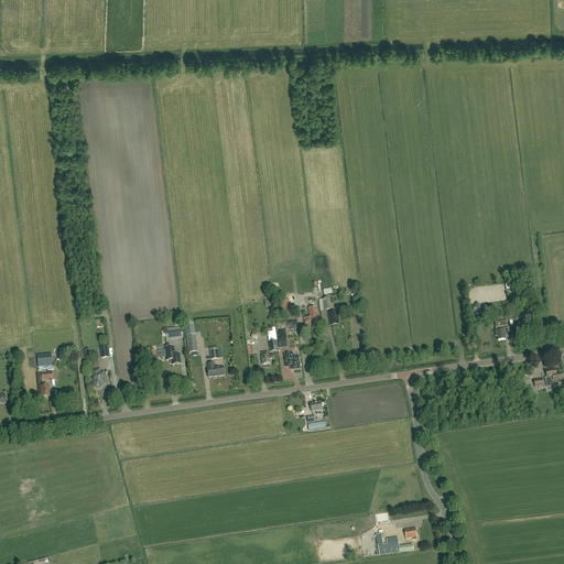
[(289,299),(281,301),(284,314),(290,313),(286,303),(290,302),(289,299)]
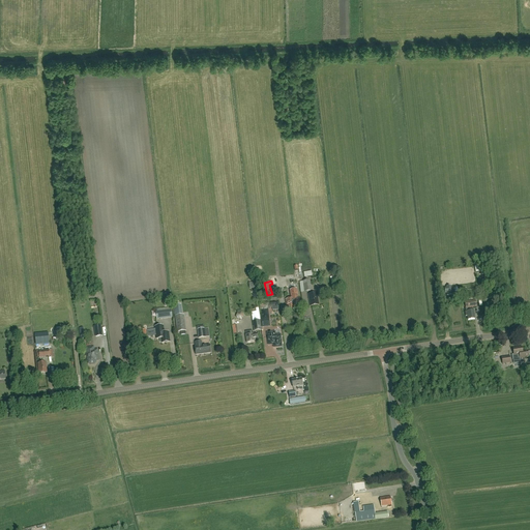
[(310,281),(302,282),(304,292),(312,291),(310,281)]
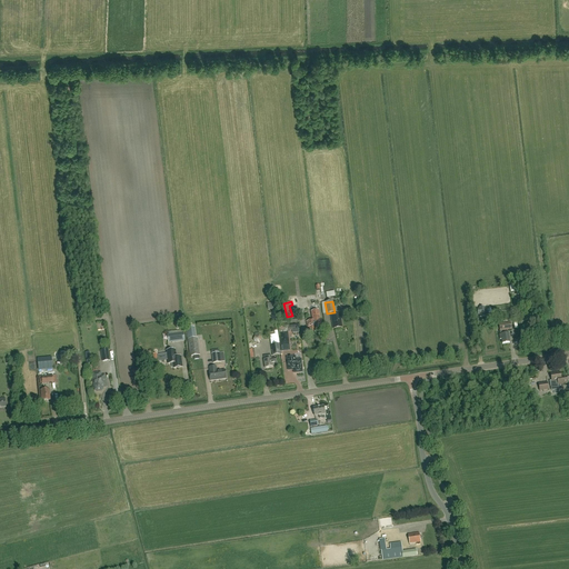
[(340,315),(335,316),(331,316),(333,329),(342,327),(340,315)]
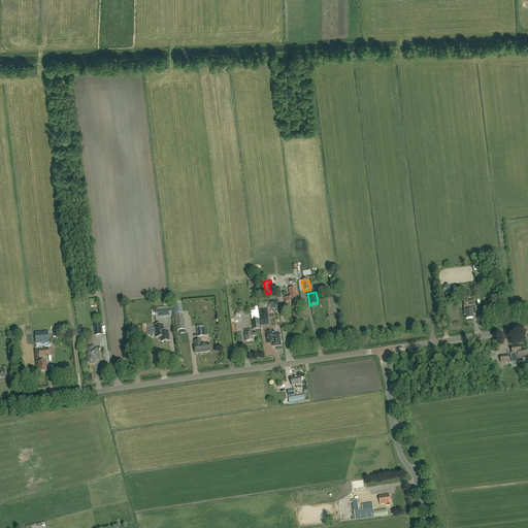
[(294,307),(294,302),(297,301),(296,293),(292,294),(293,297),(284,299),(286,308),(294,307)]
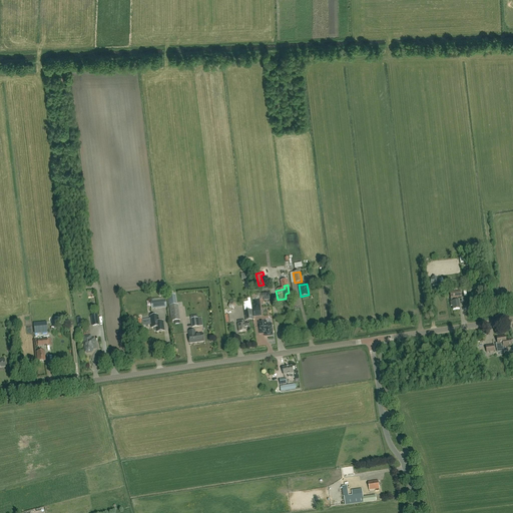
[(458,298),(461,298),(460,292),(451,293),(451,299),(450,299),(451,303),(450,303),(451,307),(453,307),(453,310),(459,309),(458,302),(458,298)]
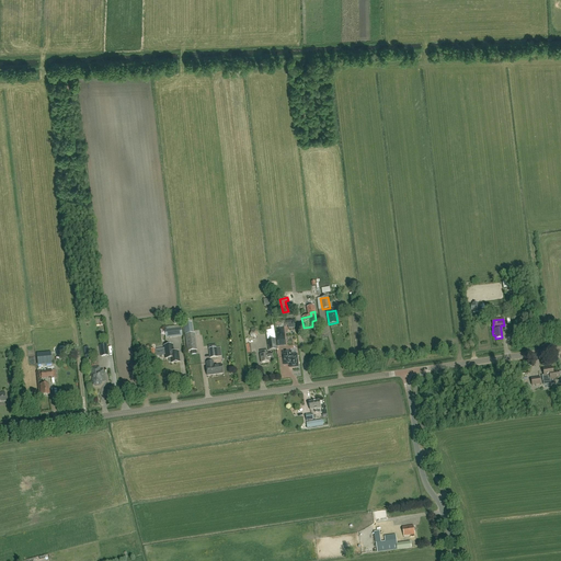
[(196,351),(194,334),(191,335),(190,323),(184,324),(187,353),(196,351)]
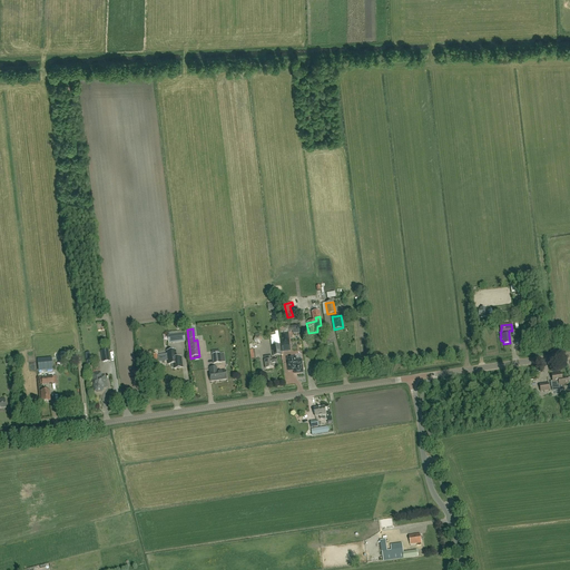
[(173,332),(173,335),(168,336),(169,343),(185,341),(183,331),(173,332)]
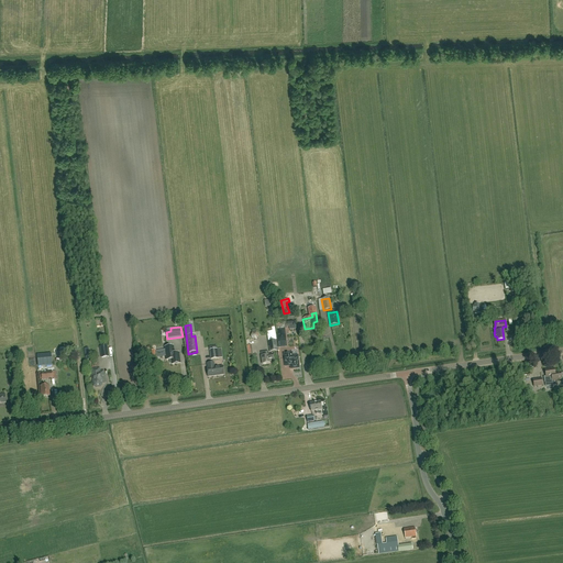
[(284,329),(277,330),(279,348),(286,346),(284,329)]
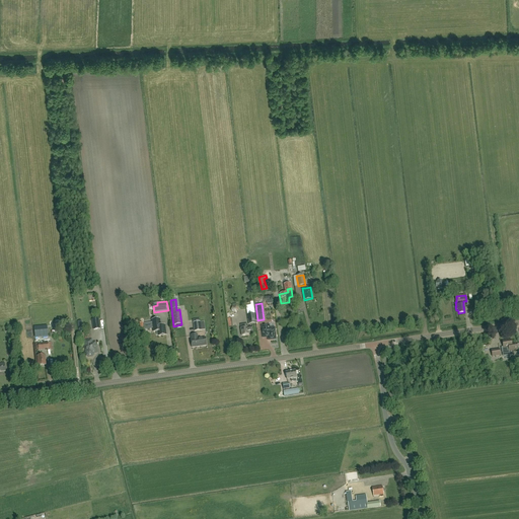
[(166,334),(164,325),(161,326),(160,317),(151,319),(152,327),(152,331),(156,331),(157,335),(158,337),(162,336),(162,335),(166,334)]
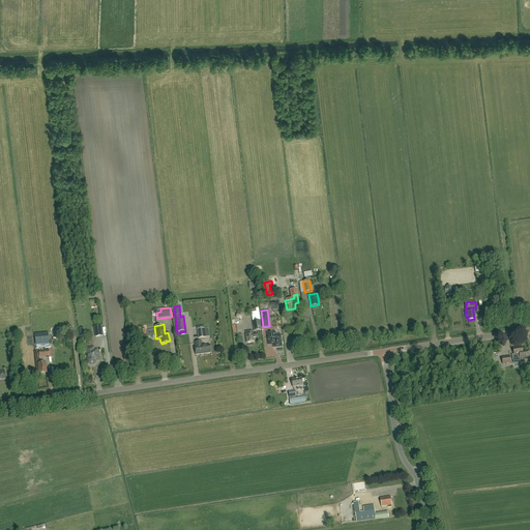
[(253,334),(253,331),(252,331),(245,332),(246,335),(245,335),(246,343),(254,342),(254,340),(257,339),(257,333),(253,334)]
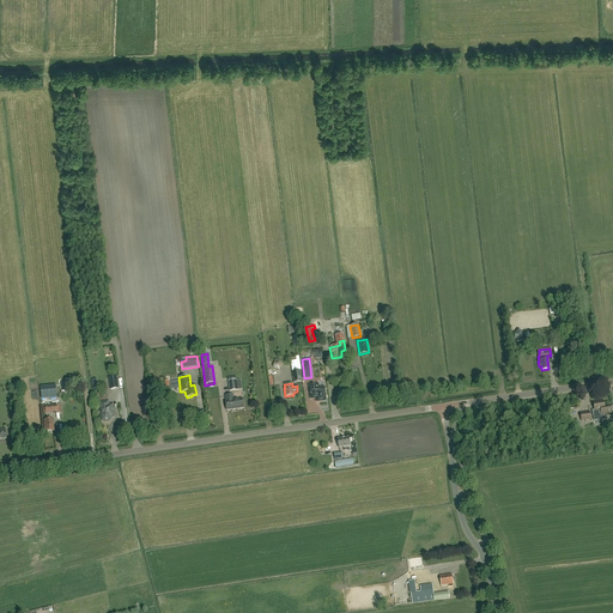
[(319,401),(326,401),(323,388),(319,388),(317,384),(309,386),(310,399),(319,398),(319,401)]
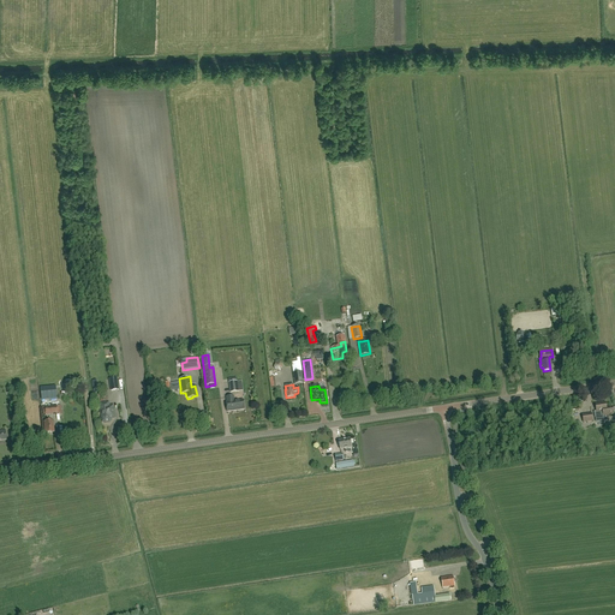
[(227,412),(244,410),(243,401),(233,402),(232,398),(226,399),(227,404),(226,404),(226,406),(226,407),(226,411),(227,411),(227,412)]
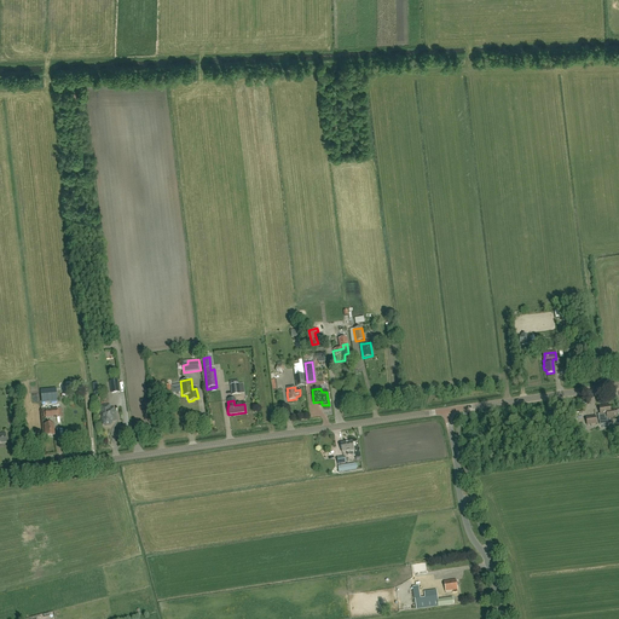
[(110,405),(106,406),(100,408),(102,416),(103,416),(104,420),(103,422),(103,424),(105,427),(110,426),(113,423),(111,422),(115,422),(114,417),(115,416),(114,409),(111,409),(110,405)]
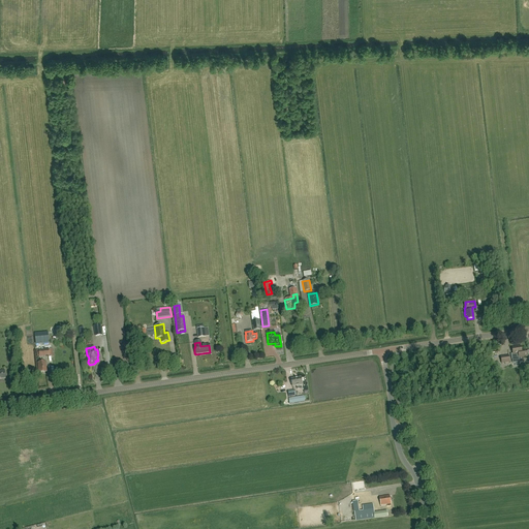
[(511,348),(512,354),(511,354),(511,360),(519,359),(520,363),(524,362),(523,358),(527,356),(527,350),(522,351),(521,347),(511,348)]
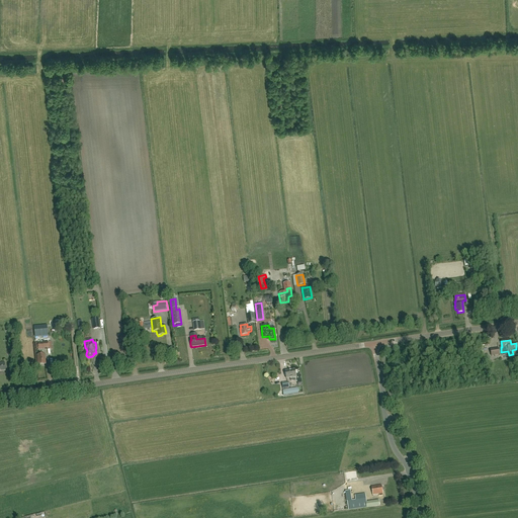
[(48,342),(47,342),(37,343),(35,344),(36,350),(38,349),(38,350),(49,349),(48,342)]
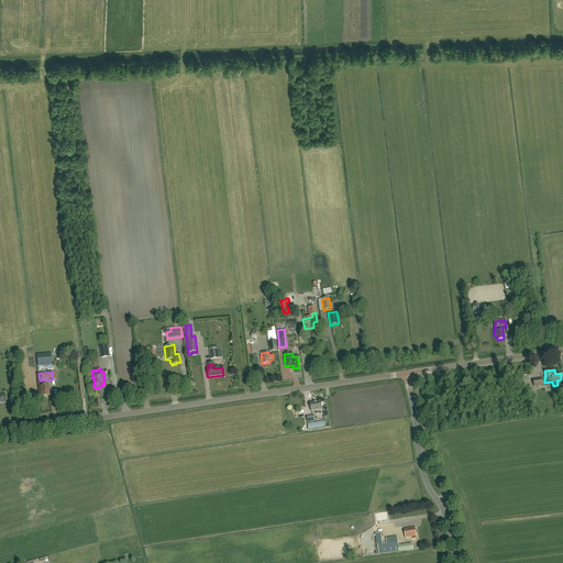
[(311,411),(321,410),(320,403),(310,404),(311,411)]
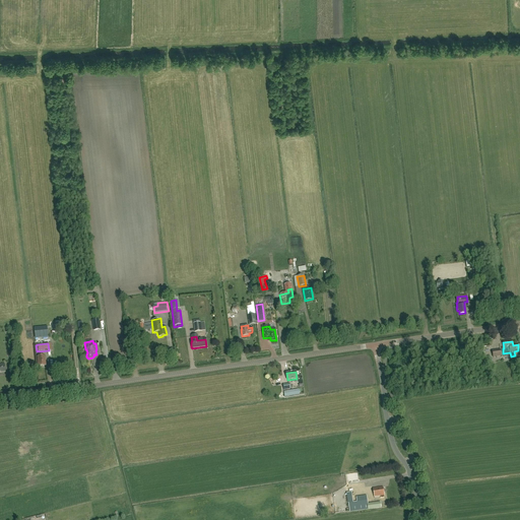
[(374,498),(384,496),(383,488),(373,489),(374,498)]
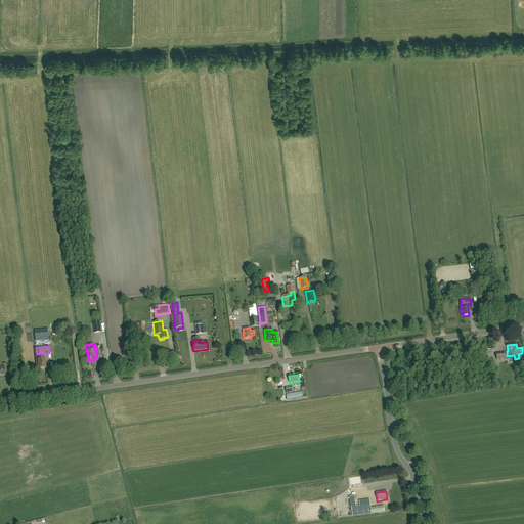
[(384,512),(383,507),(370,508),(369,499),(359,501),(359,506),(351,508),(352,516),(384,512)]
